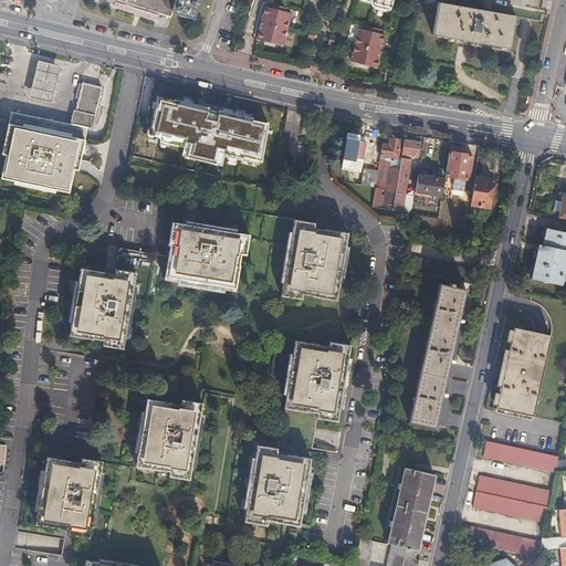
[(116,0),(170,17),(171,17),(173,11),(176,0),(116,0)]
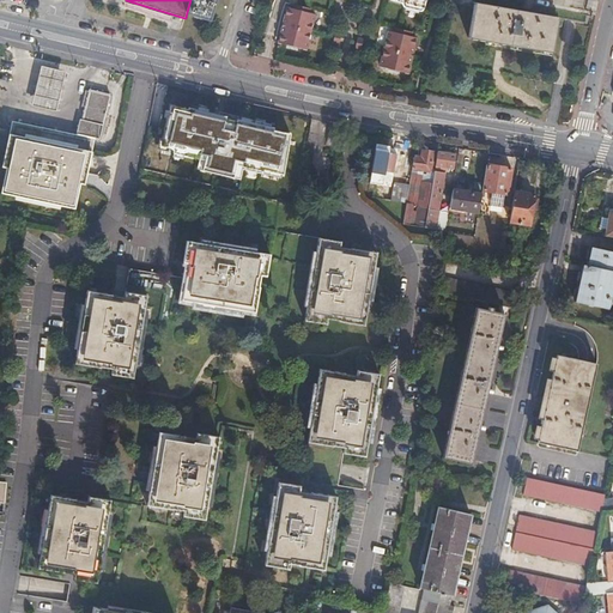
[(190,0),(187,12),(210,20),(216,0),(190,0)]
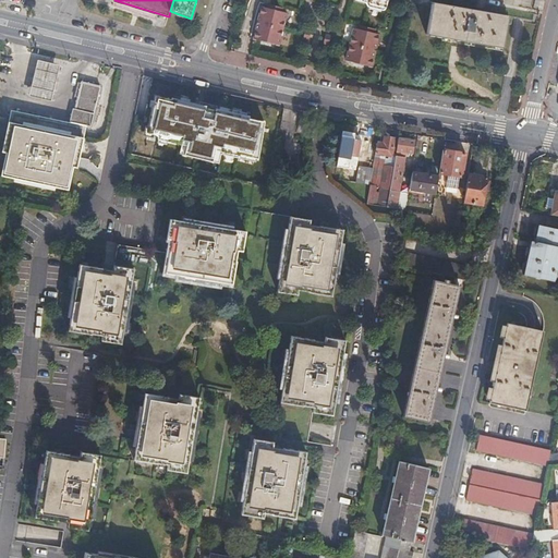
[(262,4),(262,5),(253,37),(279,44),(287,11),(281,10),(282,5),(267,2),(267,5),(262,4)]
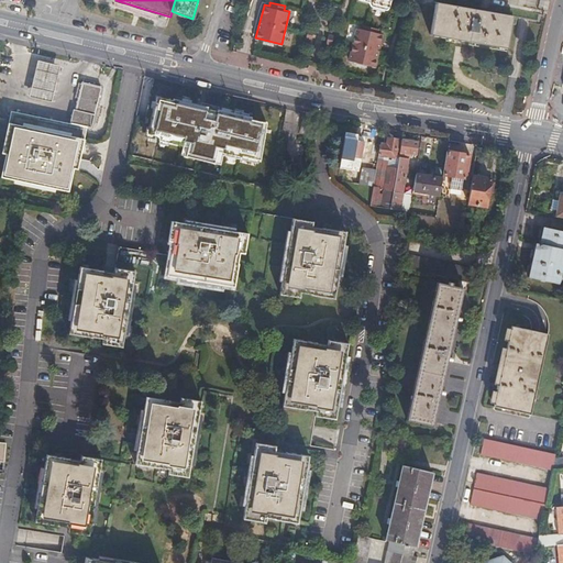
[(430,35),(507,48),(512,17),(437,2),(430,35)]
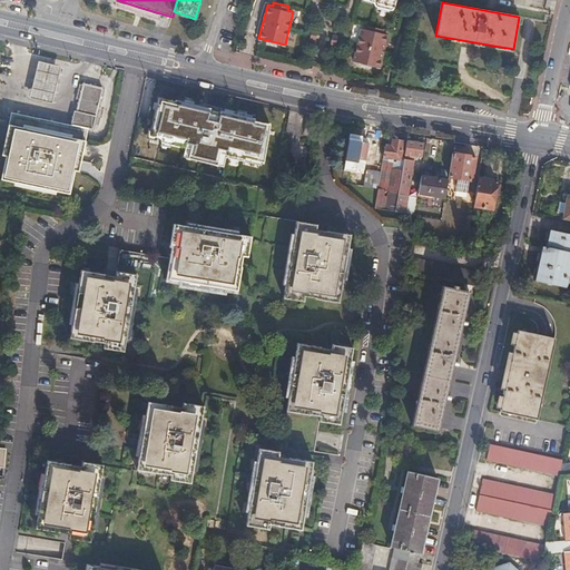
[(366,30),(362,28),(353,61),(379,68),(387,35),(382,33),(383,29),(367,26),(366,30)]
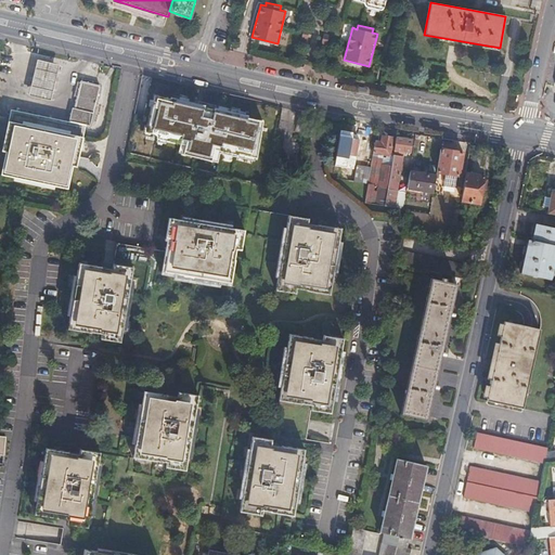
[(38,60),(30,94),(51,100),(59,65),(38,60)]
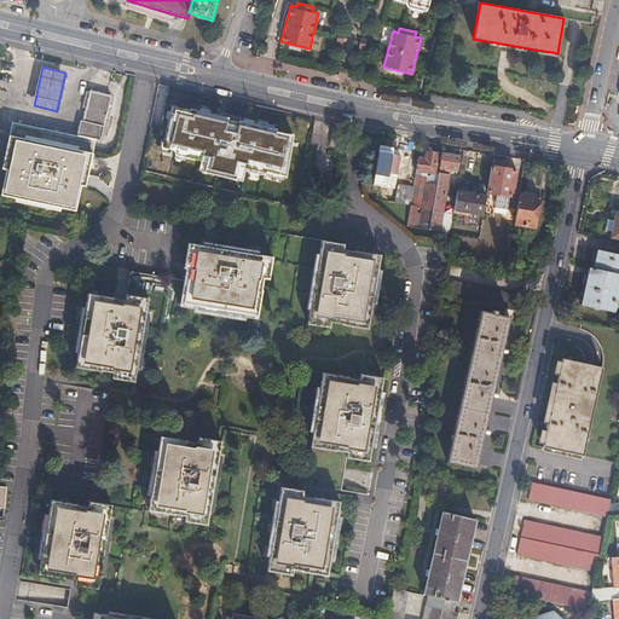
[(82,120),(79,134),(98,139),(103,140),(113,97),(92,92),(85,121),(82,120)]
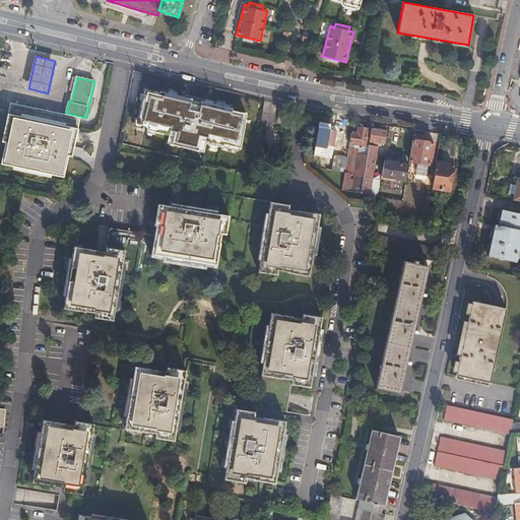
[(210,86),(189,81),(186,94),(175,92),(174,94),(161,91),(157,109),(153,108),(150,117),(168,121),(189,126),(195,104),(204,106),(210,86)]
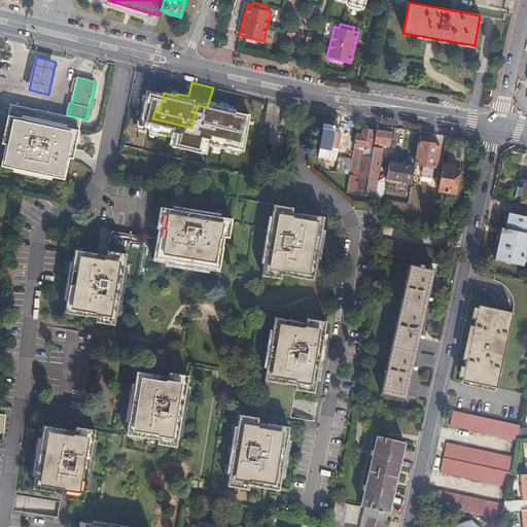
[(160,110),(164,93),(160,92),(155,109),(160,110)]
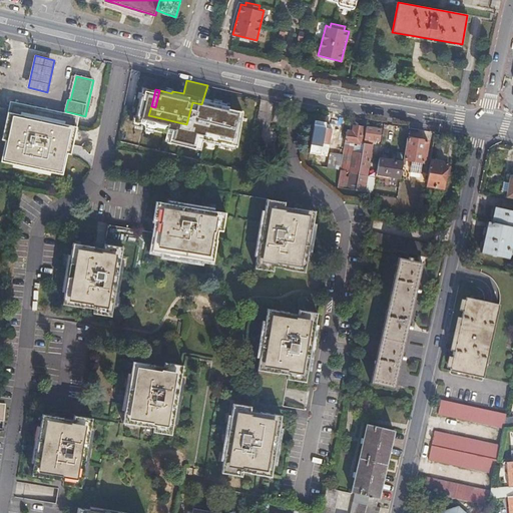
[(11,99),(9,110),(19,112),(50,119),(78,126),(81,115),(65,111),(52,108),(21,101),(11,99)]
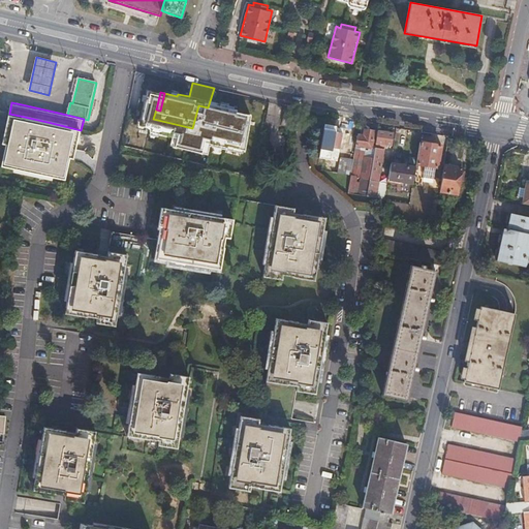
[(20,116),(9,114),(3,143),(6,144),(2,165),(11,167),(43,175),(66,180),(71,158),(74,159),(81,130),(52,123),(20,116)]
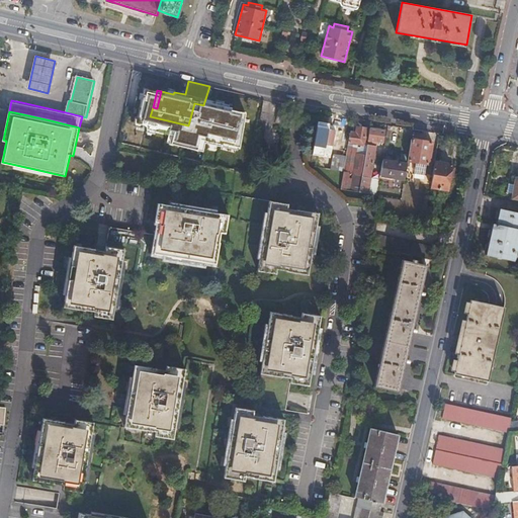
[(217,140),(241,146),(246,121),(236,118),(236,122),(222,118),(217,140)]
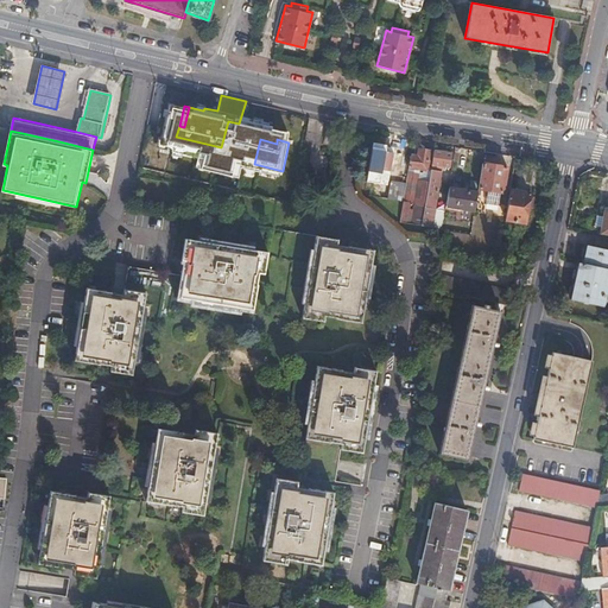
[(387,141),(374,139),(366,182),(379,183),(387,141)]
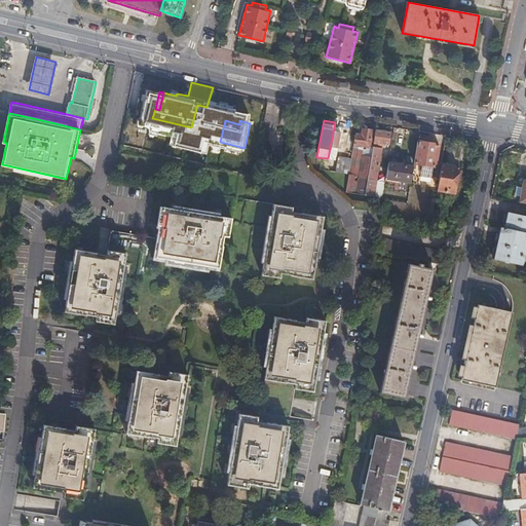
[(348,121),(346,134),(352,135),(352,134),(354,122),(348,121)]
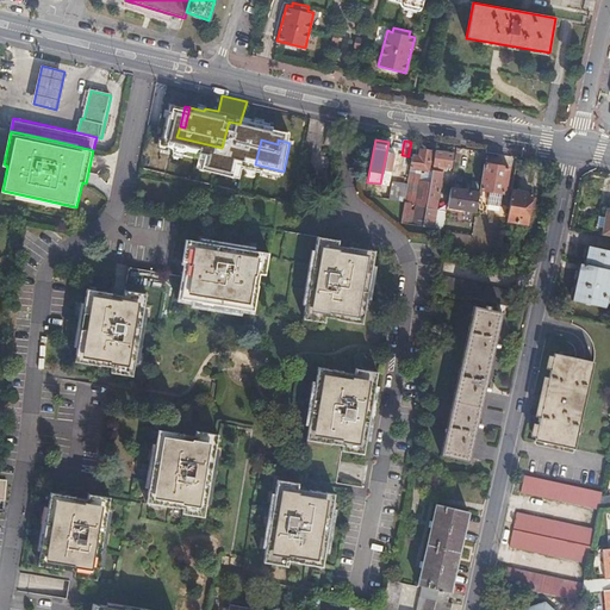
[(222,148),(197,142),(188,174),(200,178),(203,172),(215,175),(222,148)]
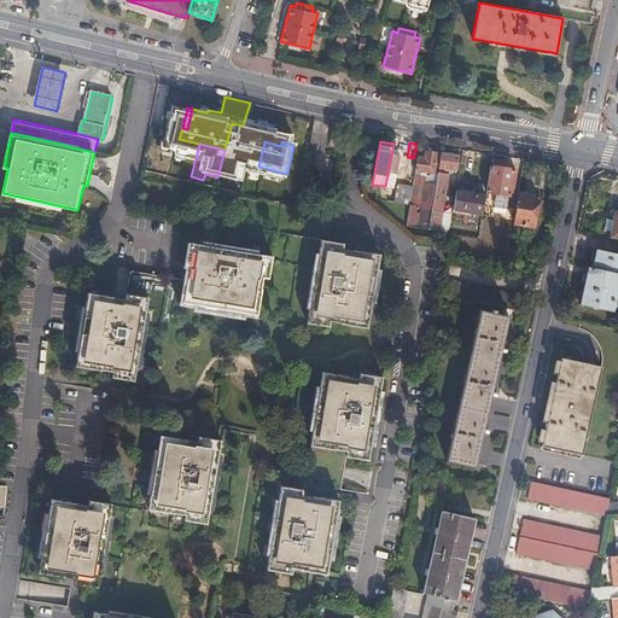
[(425,157),(418,156),(415,169),(426,170),(433,172),(437,153),(426,151),(425,157)]
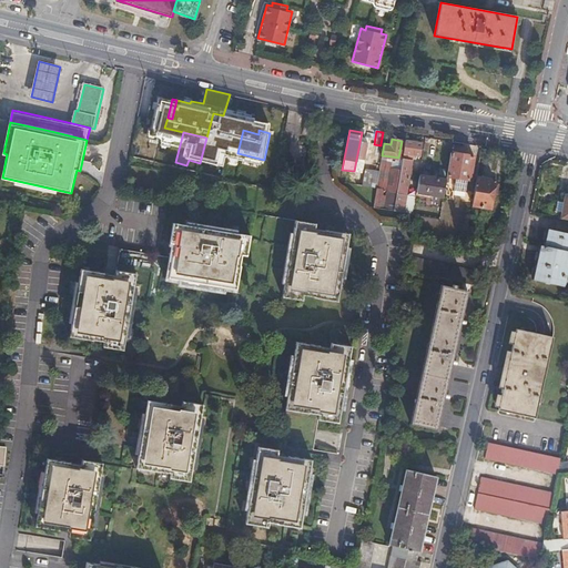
[(422,143),(405,141),(403,156),(408,158),(409,153),(421,155),(422,143)]
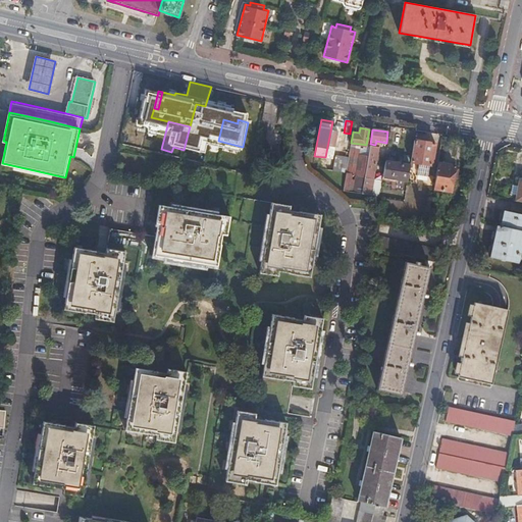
[(435,142),(415,139),(411,162),(419,163),(418,171),(428,173),(429,164),(432,165),(435,142)]
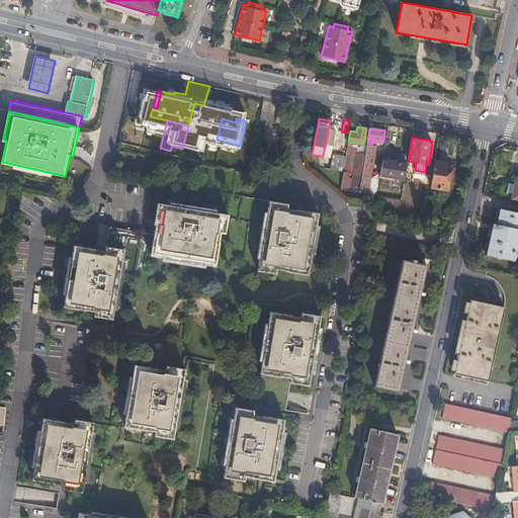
[(357,143),(348,142),(346,157),(343,171),(348,172),(352,173),(361,174),(365,153),(355,152),(357,143)]
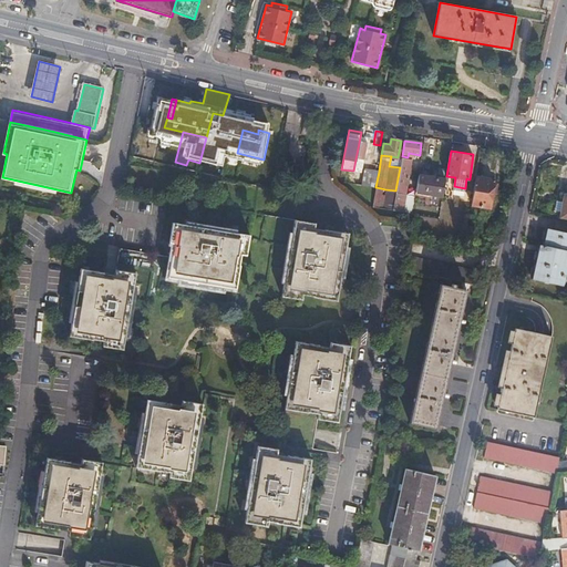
[(401,158),(400,167),(395,191),(393,209),(402,212),(411,161),(401,158)]
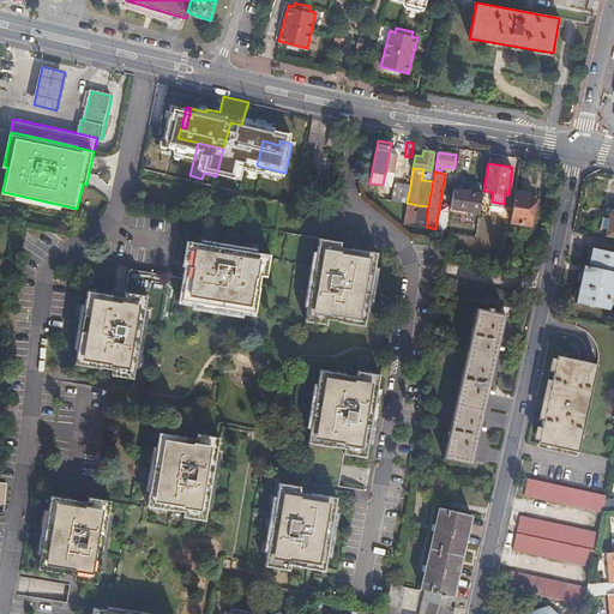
[(389,182),(385,199),(407,203),(410,186),(389,182)]
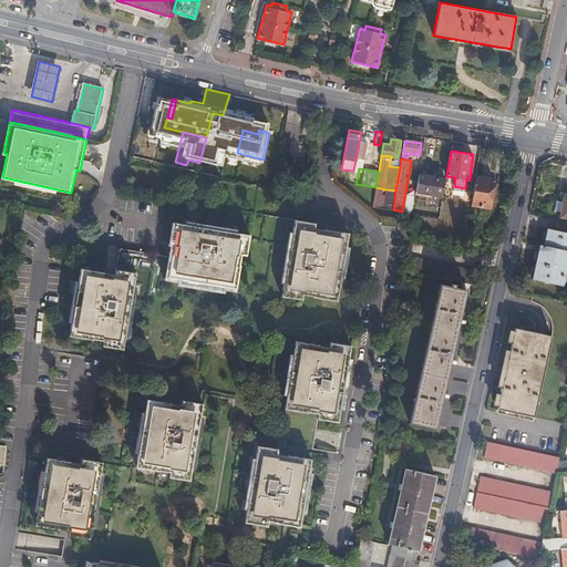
[(446,178),(419,174),(416,191),(443,195),(446,178)]
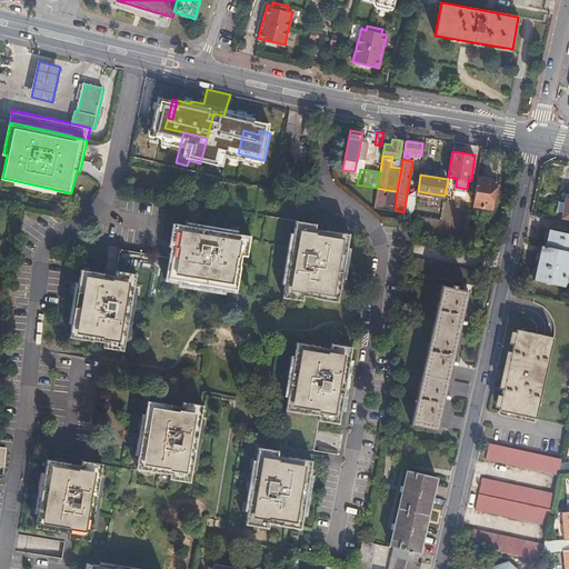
[(496,180),(477,177),(476,189),(473,201),(472,205),(493,209),(495,199),(492,198),(496,180)]
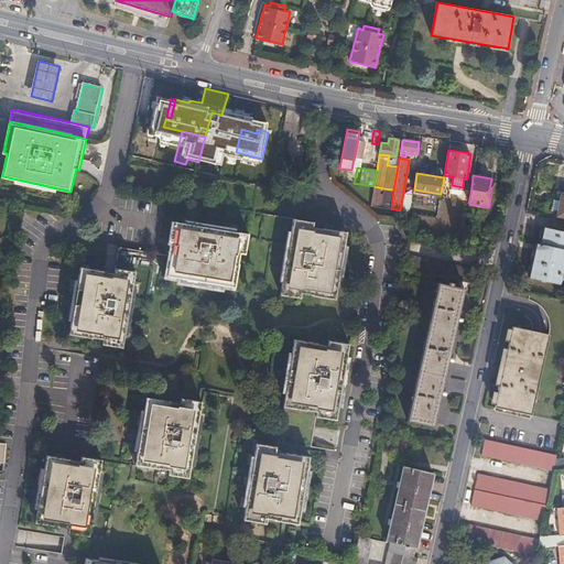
[(391,208),(393,190),(383,188),(380,207),(391,208)]
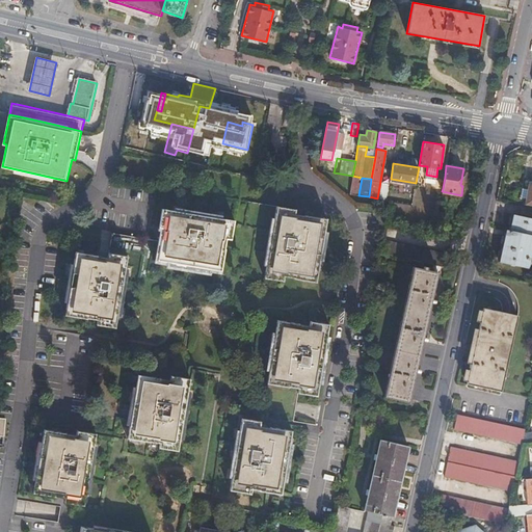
[(443,194),(441,208),(449,210),(452,196),(443,194)]
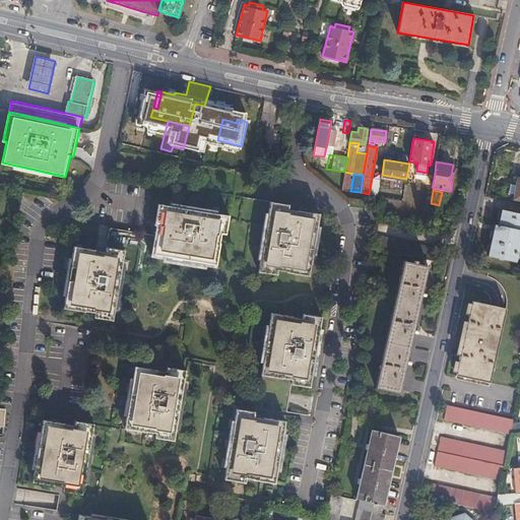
[(155,221),(160,221),(167,223),(165,234),(158,233),(157,233),(154,254),(217,264),(220,242),(219,242),(220,233),(225,233),(228,213),(159,203),(155,221)]
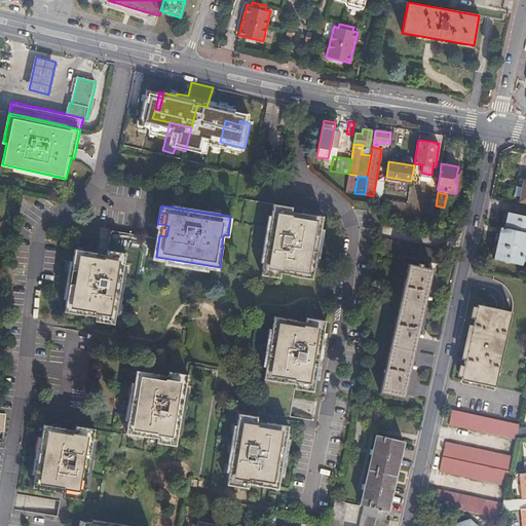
[(300,214),(262,205),(252,279),(284,282),(295,278),(307,280),(318,217),(300,214)]
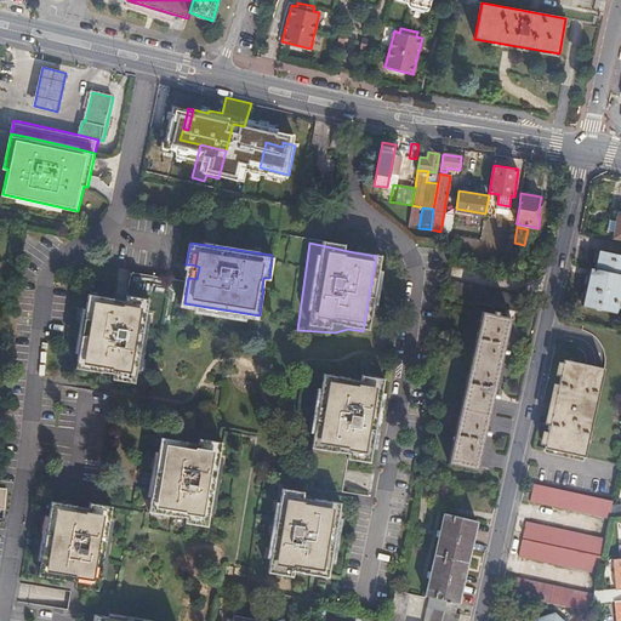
[(593,277),(590,277),(584,306),(616,313),(620,295),(620,256),(600,252),(596,271),(593,277)]
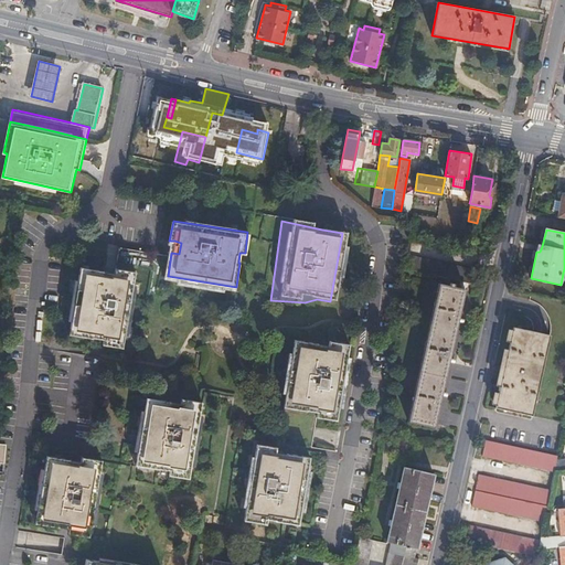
[(408,254),(406,269),(469,283),(472,268),(408,254)]
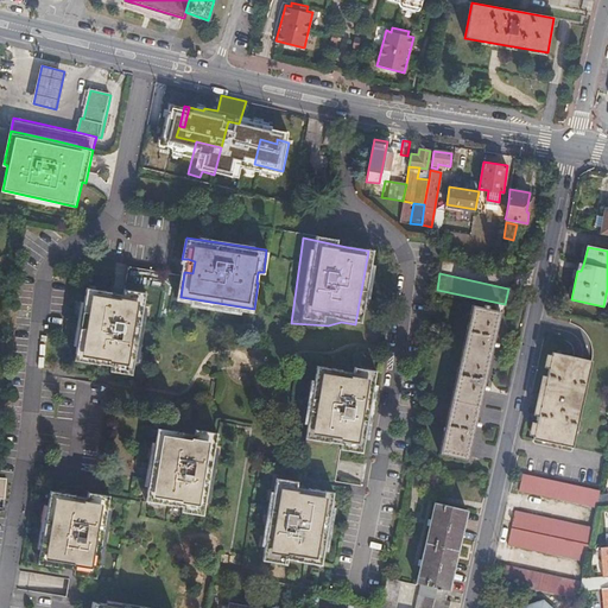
[(124,287),(122,295),(121,301),(111,298),(112,292),(112,290),(87,286),(74,360),(101,365),(101,363),(112,365),(111,371),(132,374),(145,290),(124,287)]
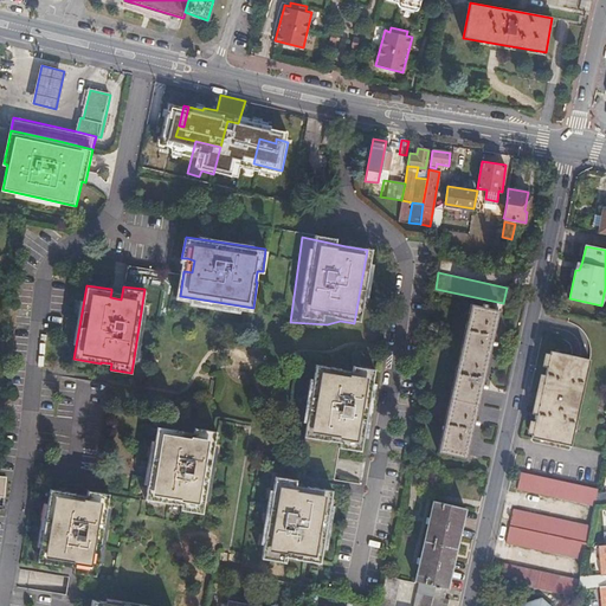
[(439,452),(466,458),(495,328),(498,309),(487,307),(487,303),(483,302),(482,305),(471,303),(439,452)]
